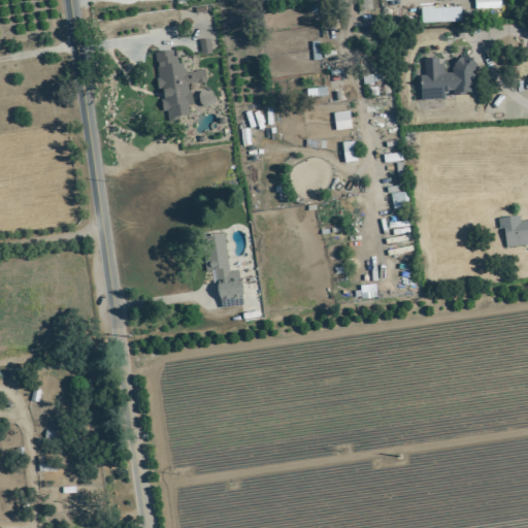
[(473,0),(474,9),(500,9),(500,0),(473,0)]
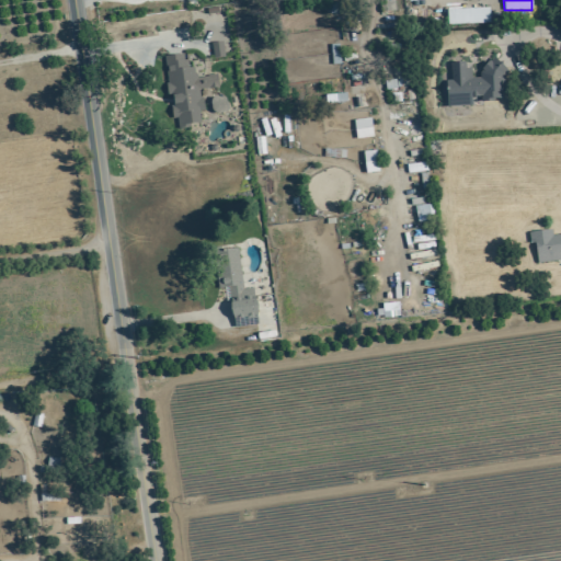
[(490,24),(489,9),(447,10),(447,25),(490,24)]
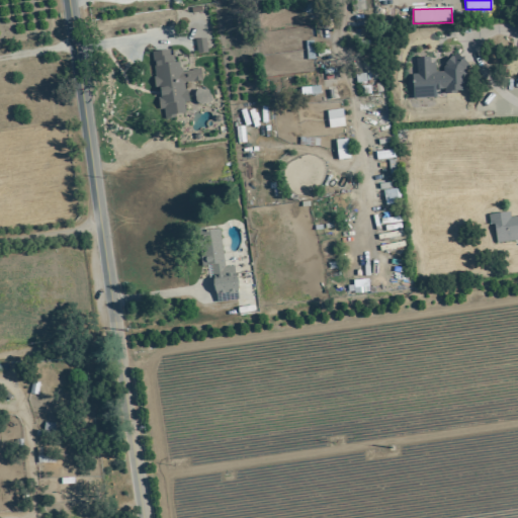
[(206,54),(204,38),(195,39),(196,55),(206,54)]
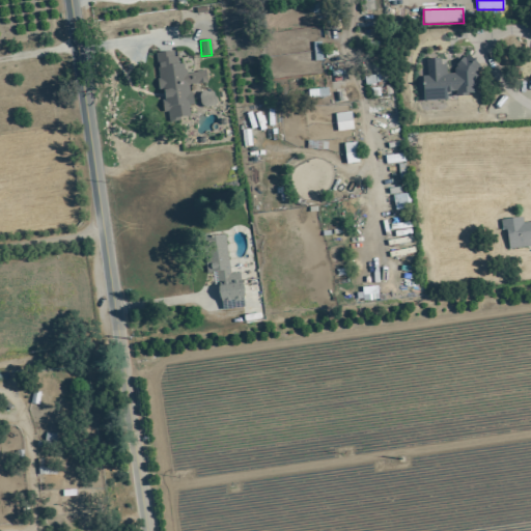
[(155,53),(159,91),(163,91),(166,119),(190,117),(189,105),(190,105),(187,63),(176,64),(175,52),(155,53)]
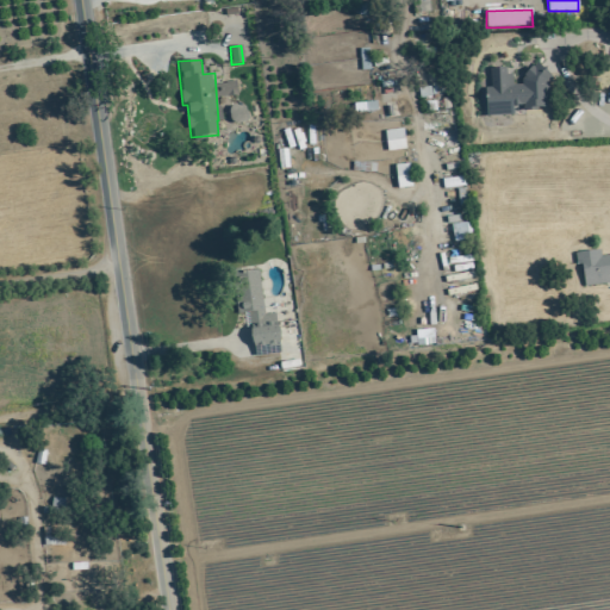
[(487,117),(514,116),(514,110),(547,109),(545,68),(522,69),(522,85),(510,86),(509,68),(490,69),(491,88),(486,88),(487,117)]
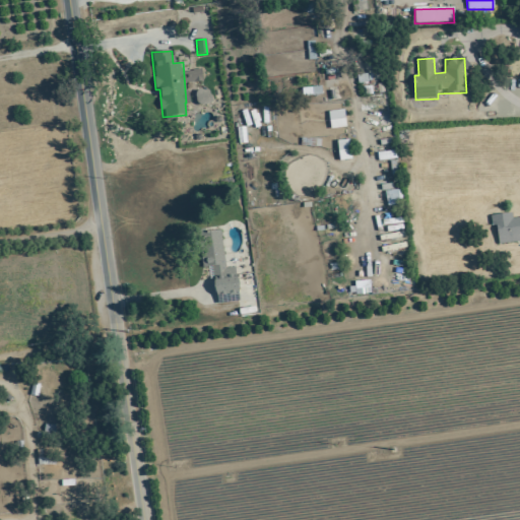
[(302,88),(303,96),(321,94),(320,86),(302,88)]
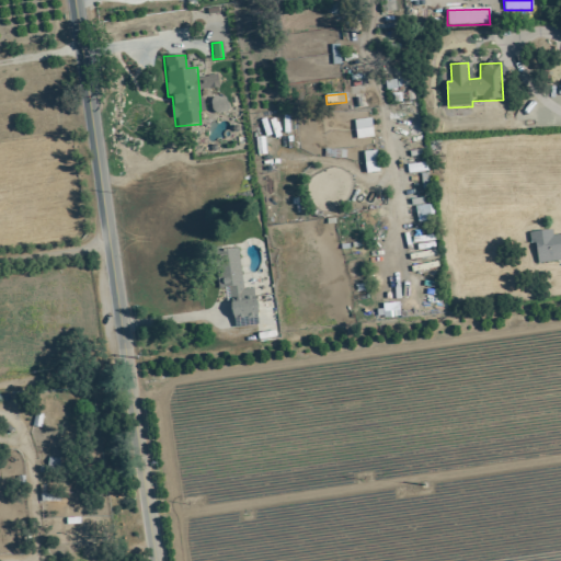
[(373,137),(370,117),(353,121),(356,139),(373,137)]
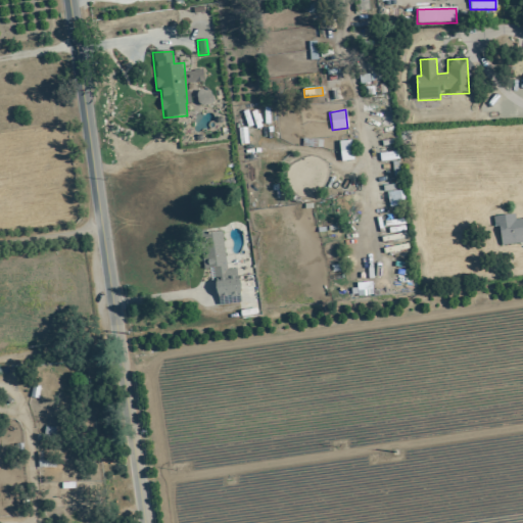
[(339,141),(341,161),(353,160),(351,140),(339,141)]
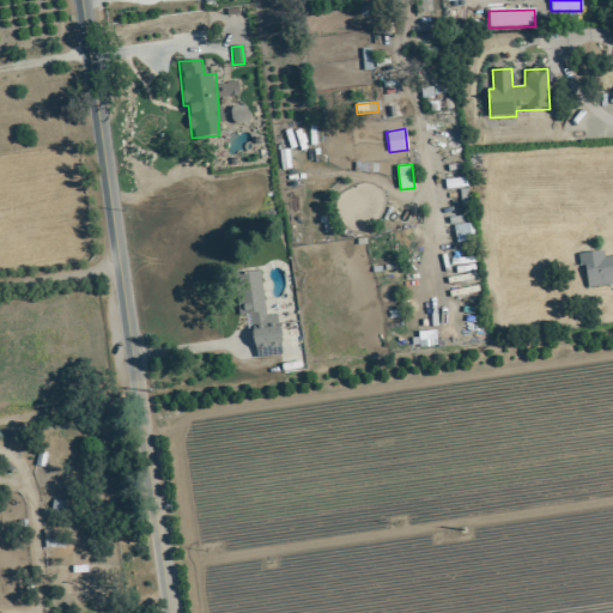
[(587,287),(612,285),(612,256),(604,258),(602,252),(577,254),(578,267),(584,266),(587,287)]
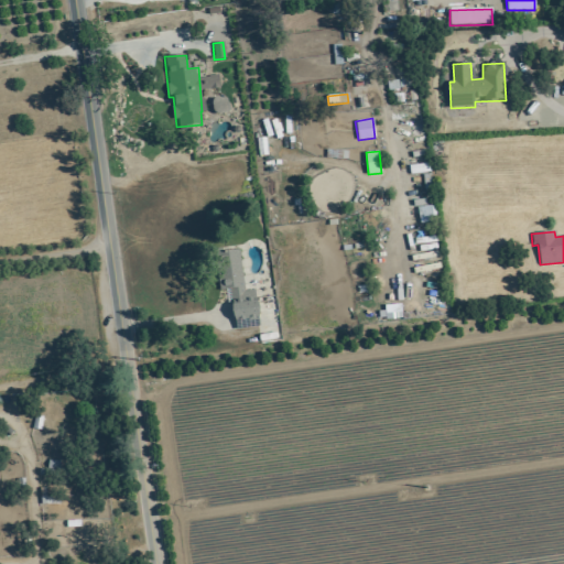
[(259,327),(256,290),(243,291),(239,250),(215,252),(218,290),(230,289),(234,329),(259,327)]
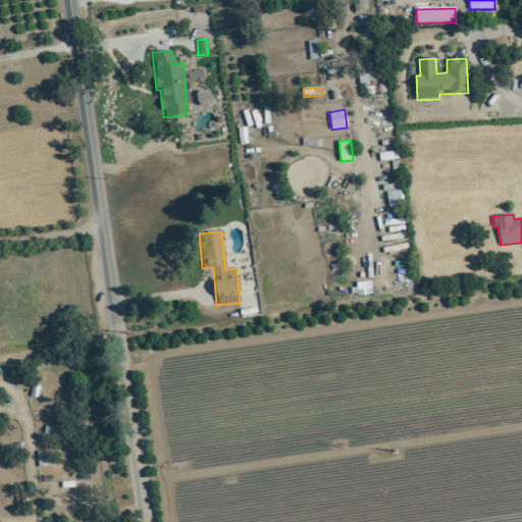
[(350,284),(351,296),(372,295),(371,283),(350,284)]
